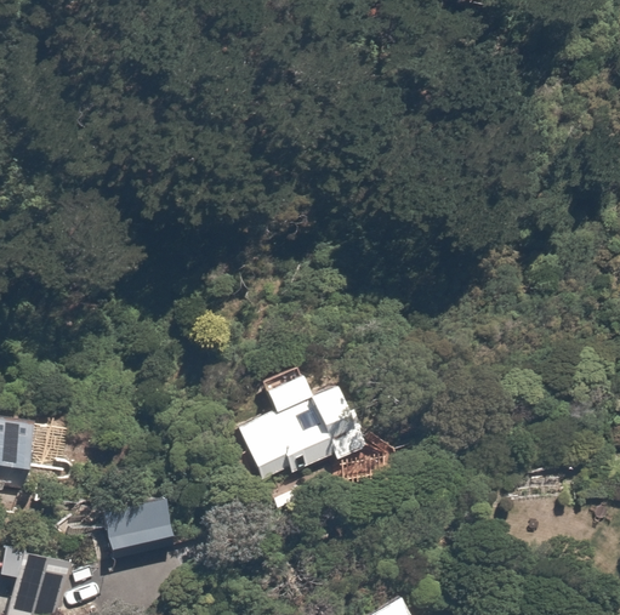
[(306,371),(267,388),(277,411),(240,427),(260,473),(336,440),(328,422),(358,408),(346,381),(316,394),(306,371)]
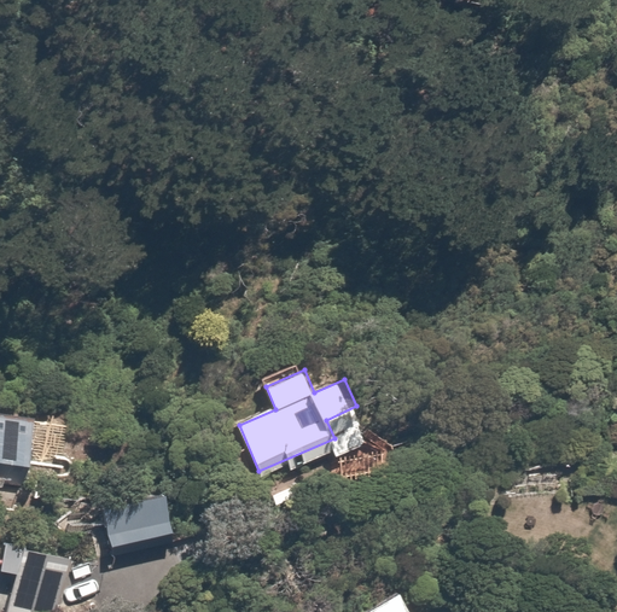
[(77,483),(83,432),(30,426),(33,407),(0,402),(0,461),(30,466),(29,478),(77,483)]
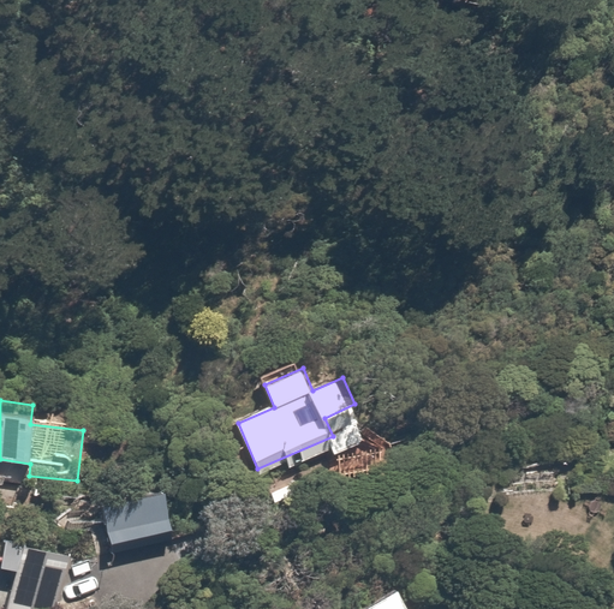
[(166,503),(103,515),(112,554),(174,542),(166,503)]
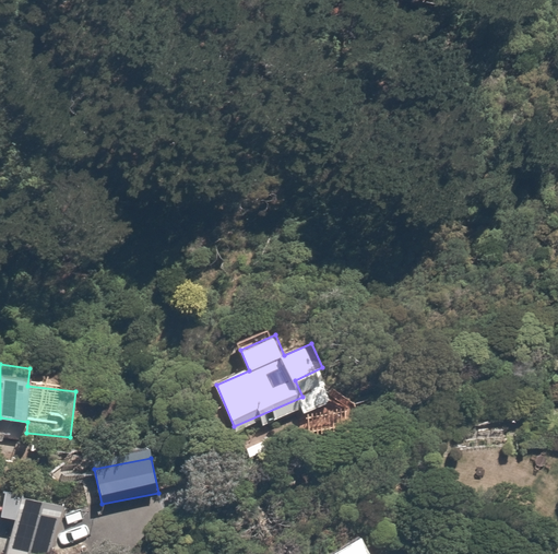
[(3,493),(0,509),(0,517),(13,520),(7,553),(51,553),(62,505),(3,493)]
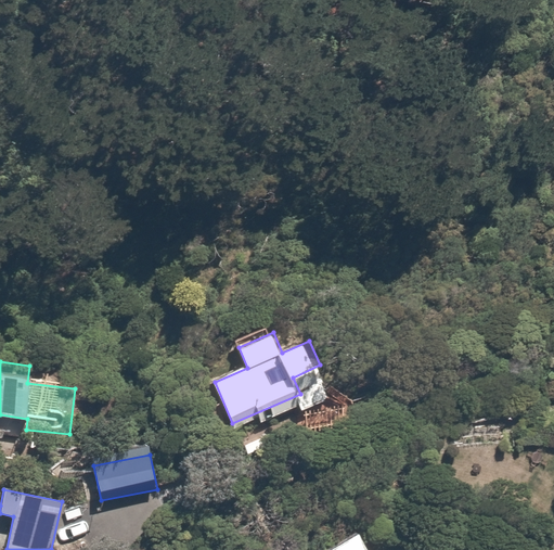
[(365,549),(358,536),(334,549),(365,549)]
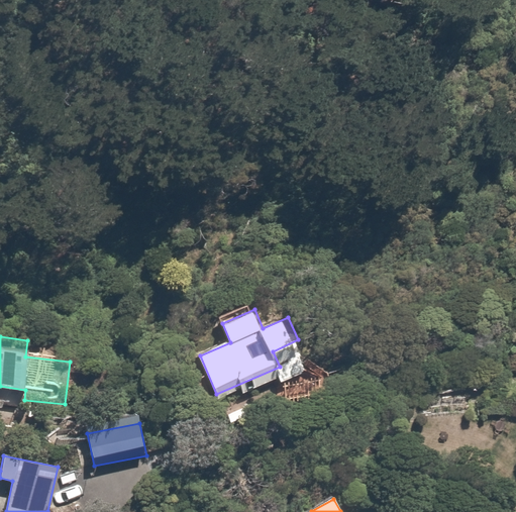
All buildings are outlined.
